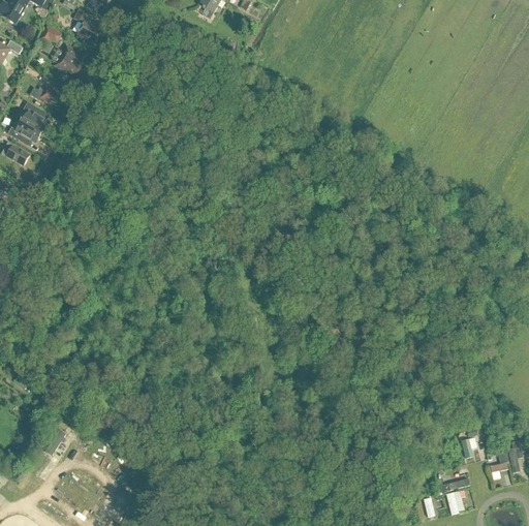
[(10,0),(8,4),(3,1),(0,6),(0,12),(2,13),(1,14),(16,23),(29,0),(41,6),(44,0),(10,0)]
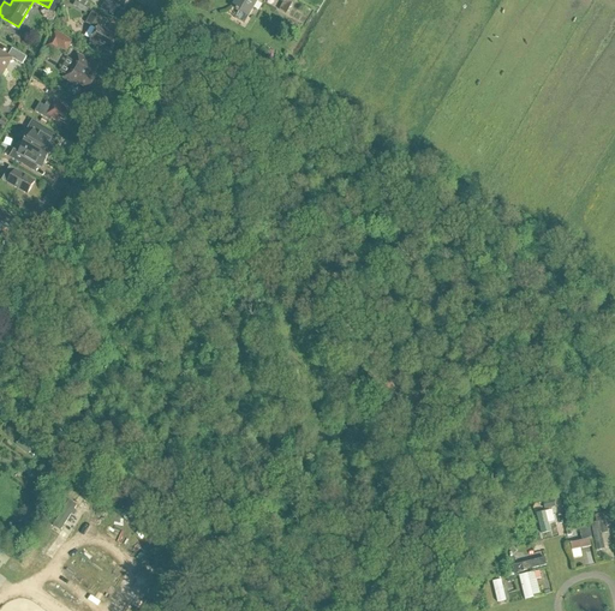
[(73,4),(85,11),(91,1),(89,0),(75,0),(73,4)]
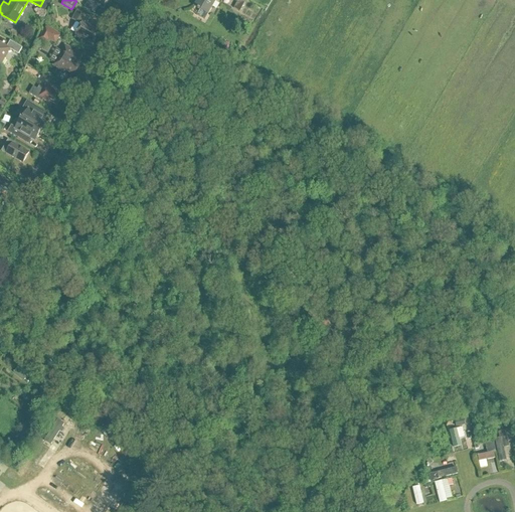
[(87,0),(84,5),(93,9),(97,2),(103,5),(105,0),(87,0)]
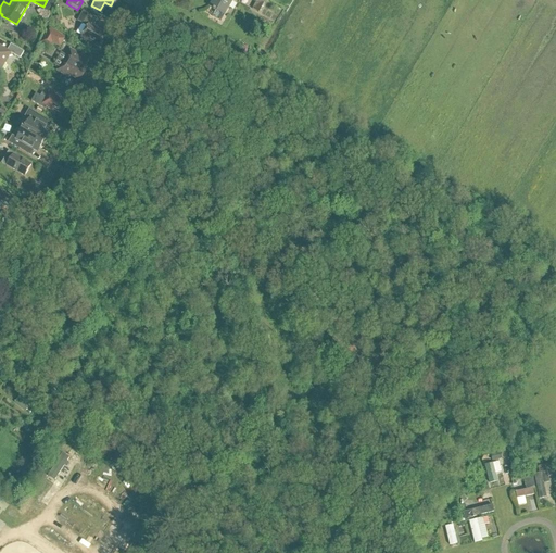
[(211,0),(209,4),(215,9),(212,14),(220,19),(224,13),(230,0),(211,0)]
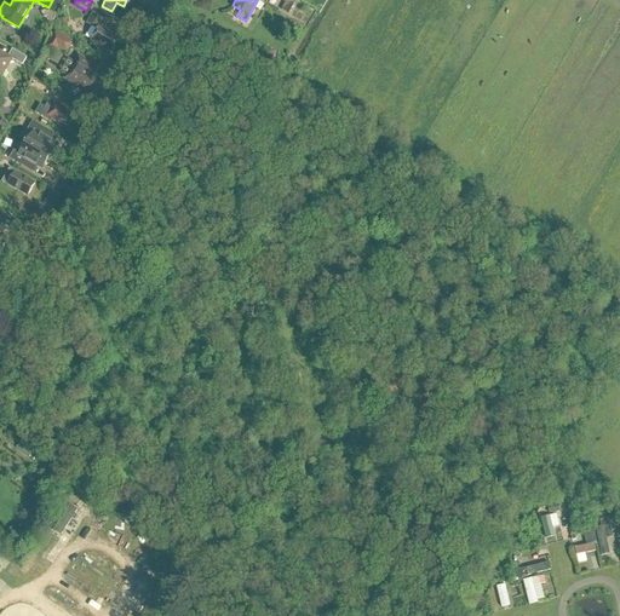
[(119,36),(104,27),(109,18),(93,10),(86,21),(99,28),(92,40),(112,51),(119,36)]
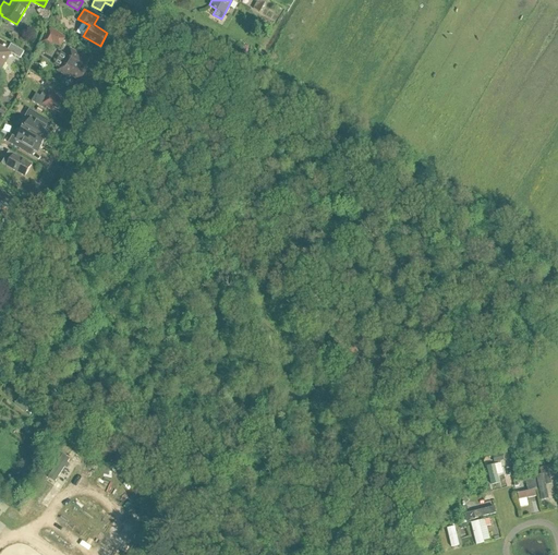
[(63,16),(59,26),(81,37),(85,26),(63,16)]
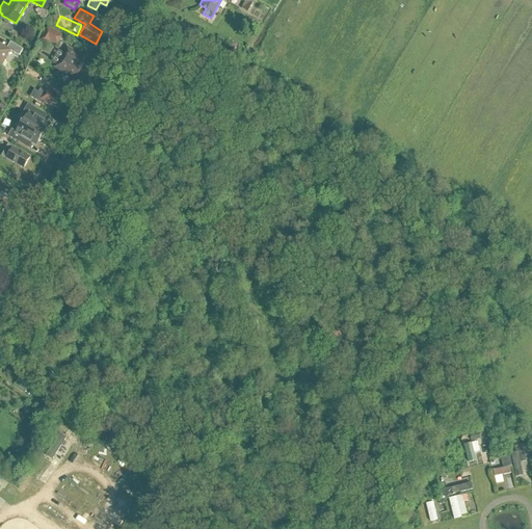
[(57,42),(62,32),(48,24),(40,38),(48,43),(50,38),(57,42)]
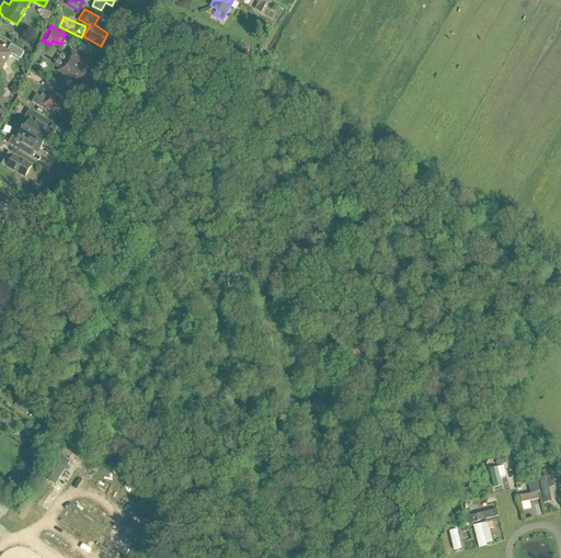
[(29,30),(22,43),(33,48),(38,35),(29,30)]
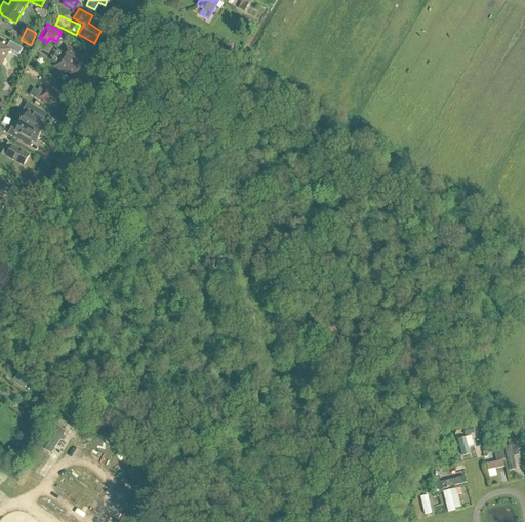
[(0,64),(9,48),(17,53),(22,47),(9,40),(5,46),(0,42),(0,64)]
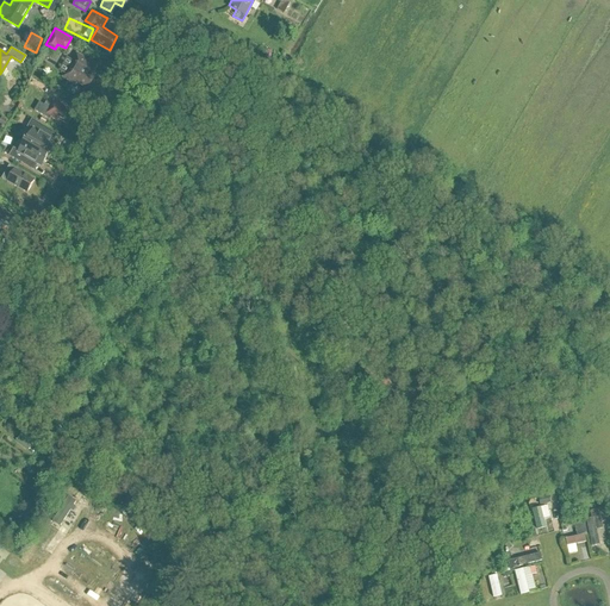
[(92,74),(97,66),(98,63),(83,55),(85,54),(76,50),(72,57),(67,55),(60,68),(64,70),(62,75),(76,83),(78,81),(87,87),(94,75),(92,74)]
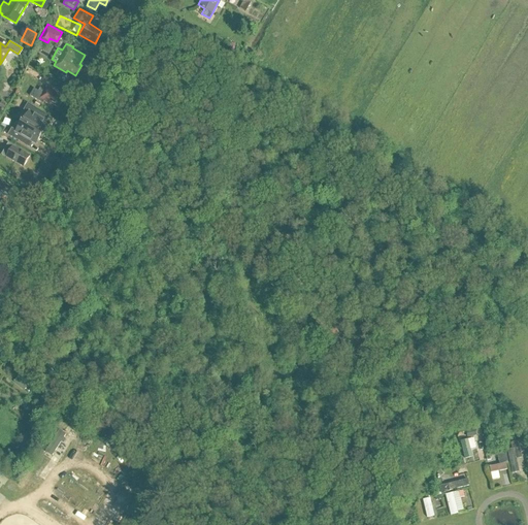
[(4,66),(9,68),(13,62),(7,59),(4,66)]
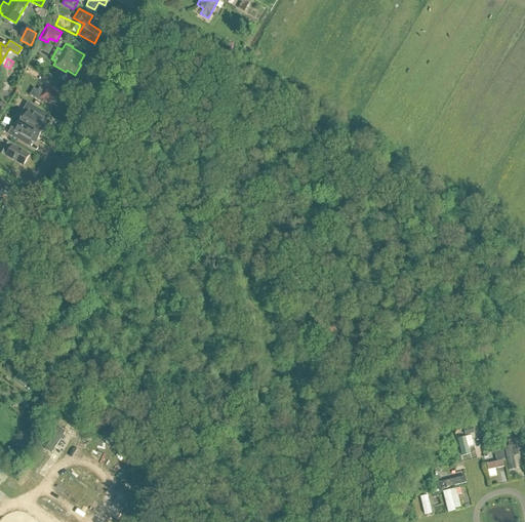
[(34,86),(30,93),(43,101),(43,98),(50,103),(50,101),(58,106),(63,96),(61,95),(63,92),(46,83),(44,87),(40,85),(38,88),(34,86)]
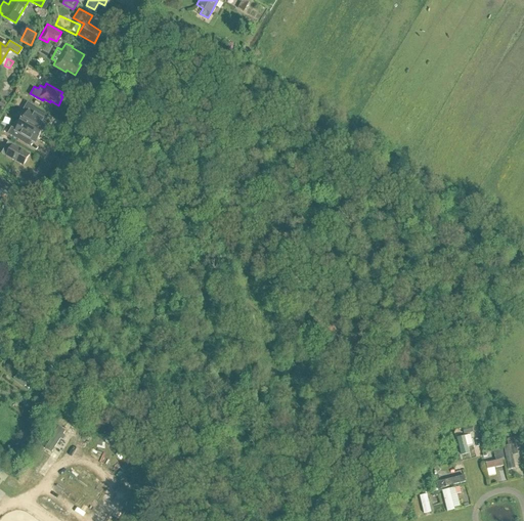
[(22,119),(43,131),(47,123),(46,123),(48,120),(43,118),(46,113),(28,101),(24,107),(28,110),(23,119),(22,118),(22,119)]
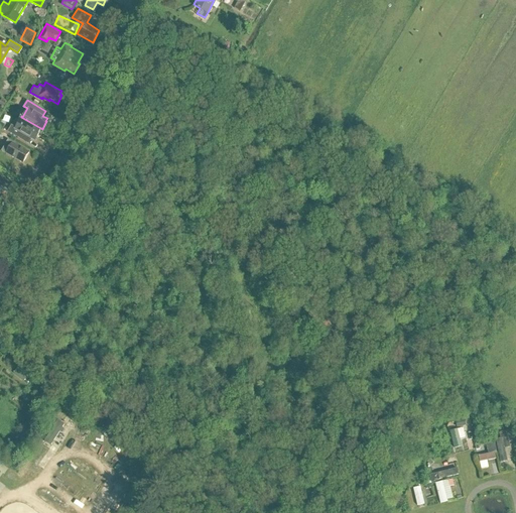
[(42,129),(21,117),(15,126),(11,124),(8,130),(26,140),(29,135),(34,138),(35,135),(36,136),(40,129),(41,129),(42,129)]
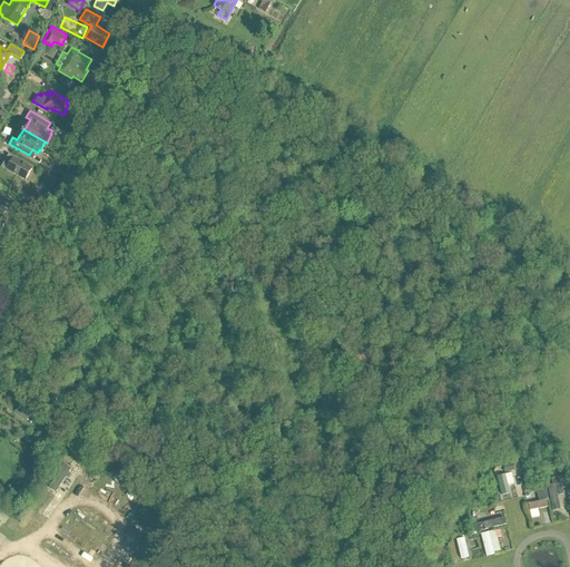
[(32,166),(12,155),(8,153),(1,165),(25,178),(32,166)]
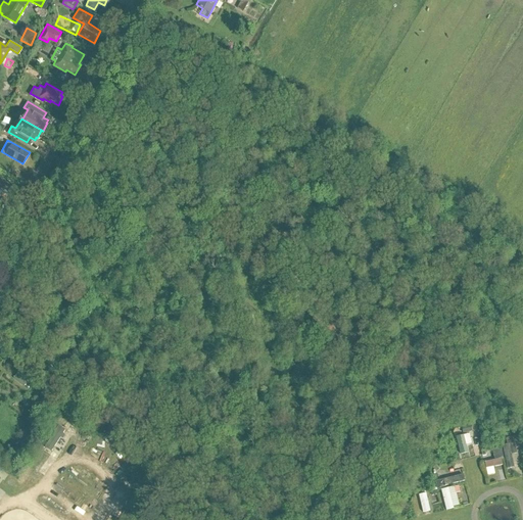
[(25,383),(32,373),(21,366),(13,376),(25,383)]
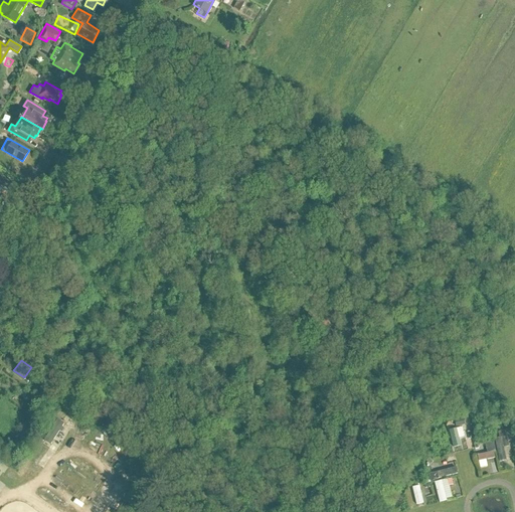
[(456,427),(449,429),(454,447),(461,445),(456,427)]
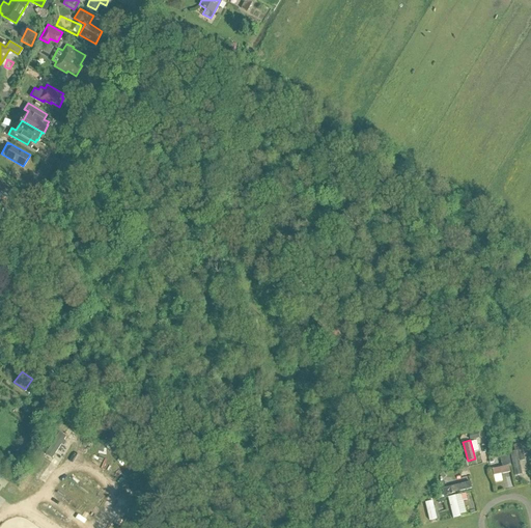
[(514,450),(510,450),(514,473),(522,472),(521,468),(526,467),(523,451),(529,449),(527,443),(522,445),(514,446),(514,450)]
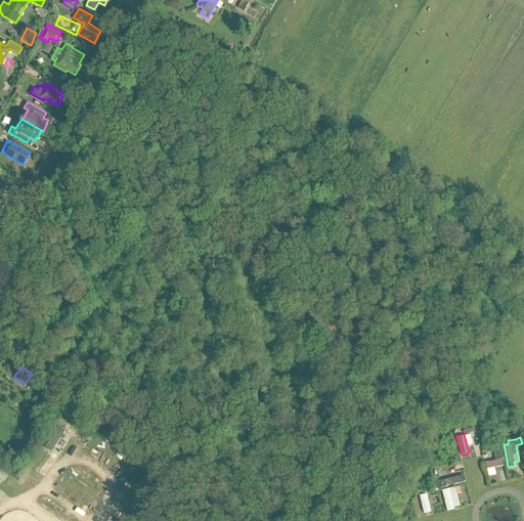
[(486,468),(504,464),(503,458),(485,462),(486,468)]
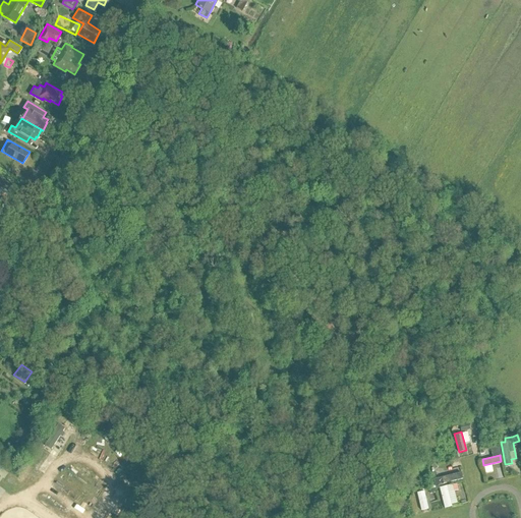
[(43,463),(41,472),(52,476),(55,466),(43,463)]
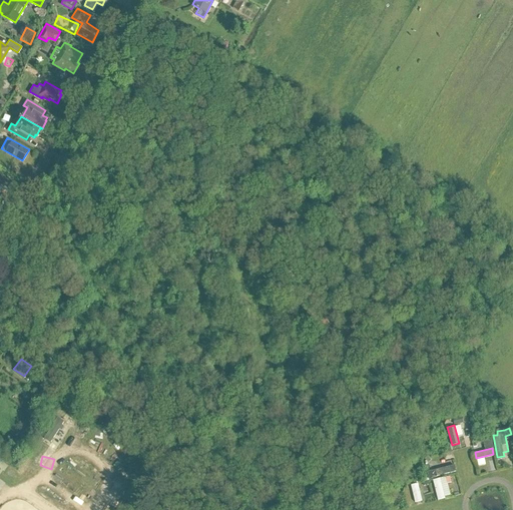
[(467,458),(460,459),(462,466),(469,465),(467,458)]
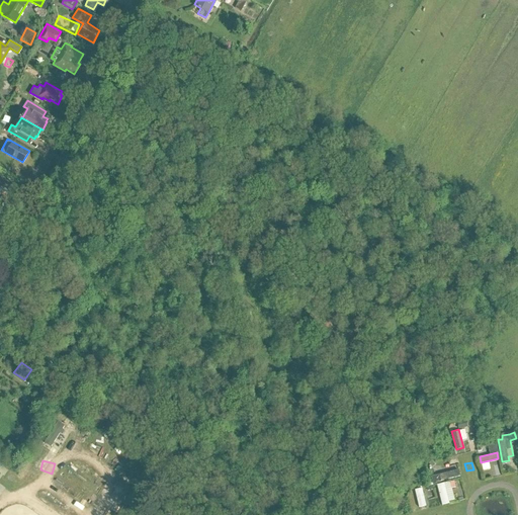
[(457,468),(439,474),(440,480),(458,476),(457,468)]
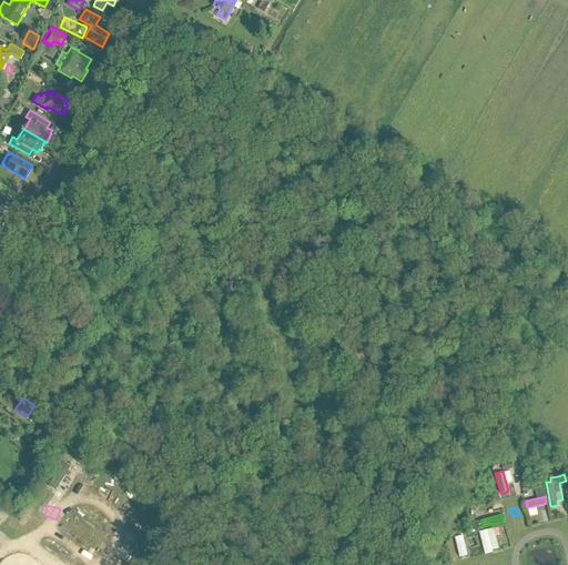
[(480,524),(479,516),(465,520),(467,526),(480,524)]
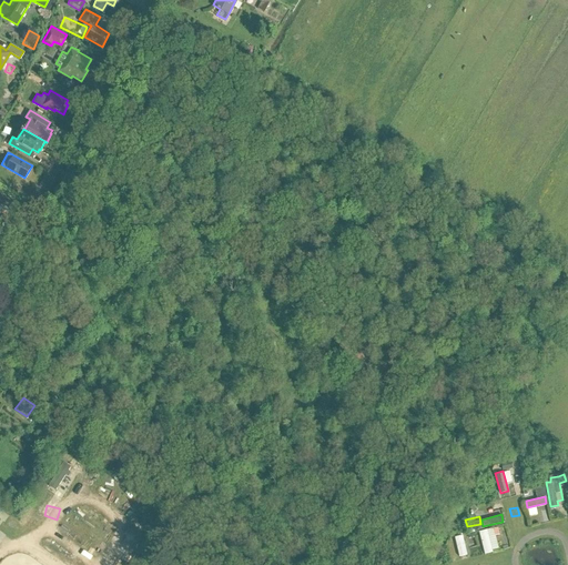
[(487,528),(478,531),(485,553),(493,551),(487,528)]
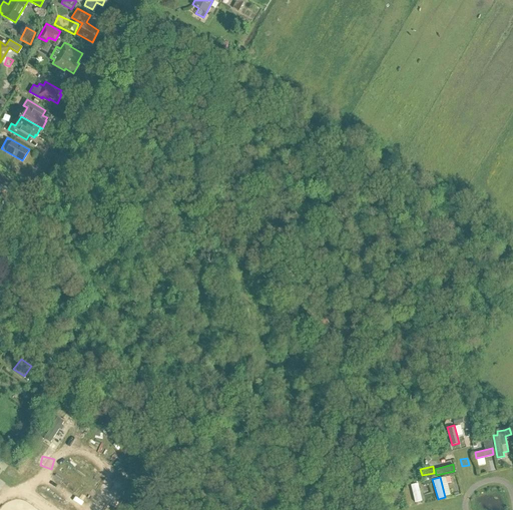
[(418,482),(410,484),(415,501),(422,499),(418,482)]
